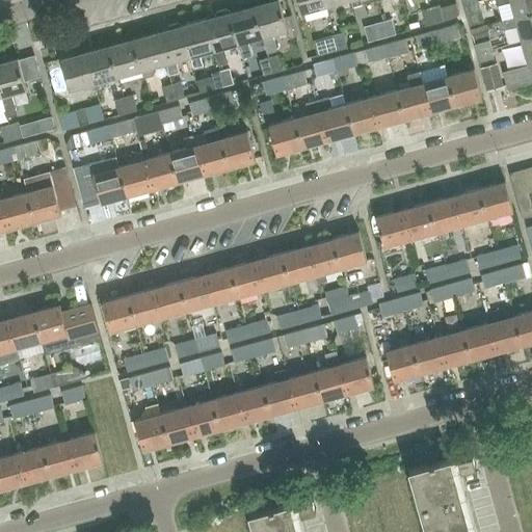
[(291,16),(284,18),(278,0),(271,0),(254,5),(267,53),(276,51),(271,33),(287,29),(287,28),(294,26),(291,16)]
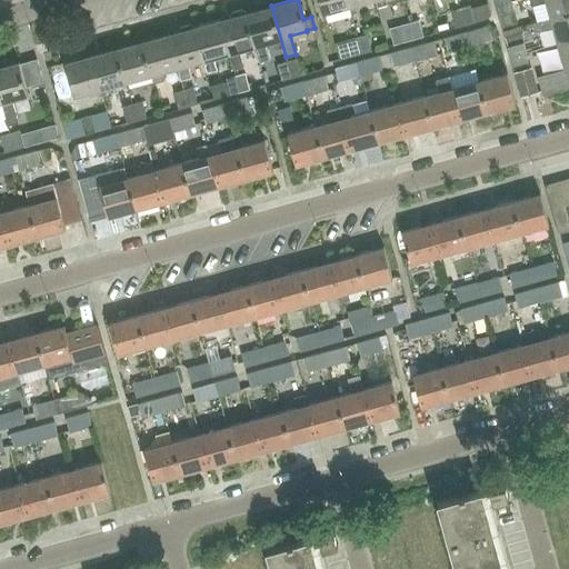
[(349,6),(347,0),(319,0),(322,13),(349,6)]
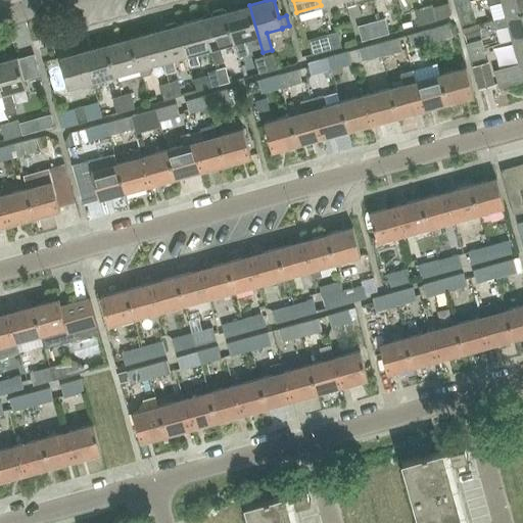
[(506,16),(522,11),(522,0),(493,0),(494,4),(502,2),(506,16)]
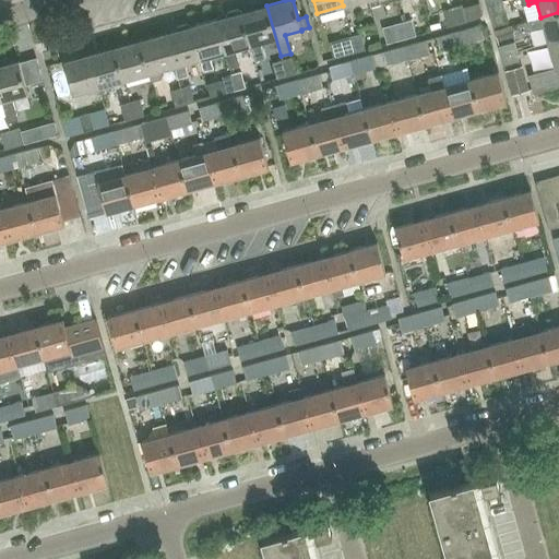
[(502,1),(487,6),(492,27),(504,24),(501,11),(504,10),(502,1)]
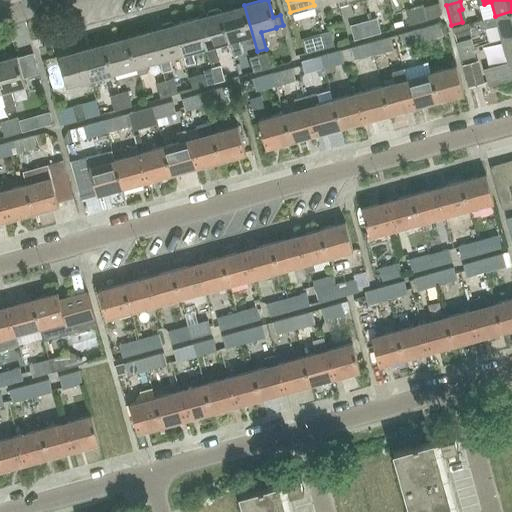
[(256,51),(257,51),(244,5),(221,11),(229,41),(233,56),(242,54),(238,39),(252,35),(256,51)]
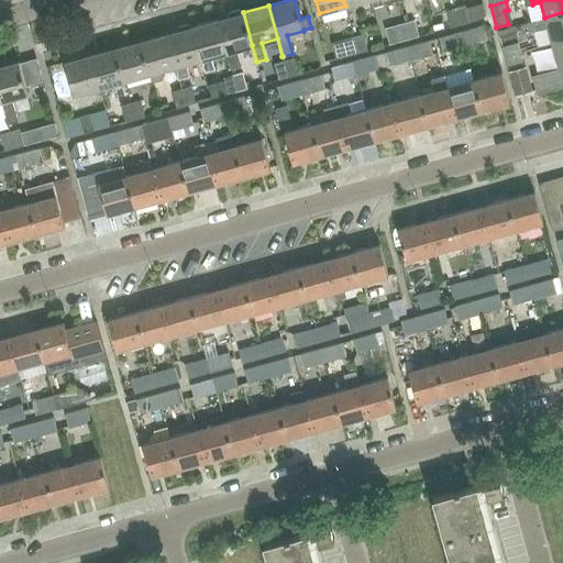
[(461,24),(470,22),(465,6),(456,9),(461,24)]
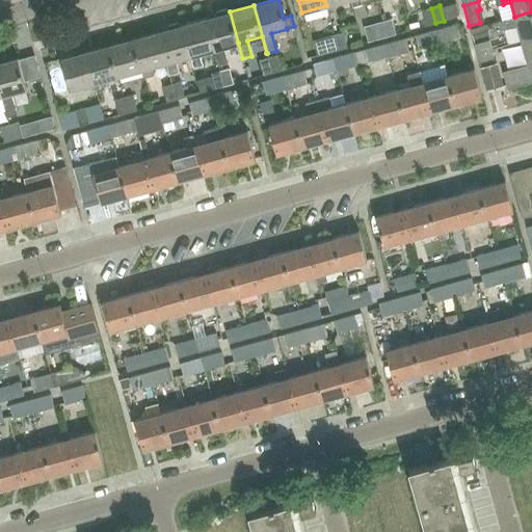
[(425,26),(435,23),(431,8),(421,10),(425,26)]
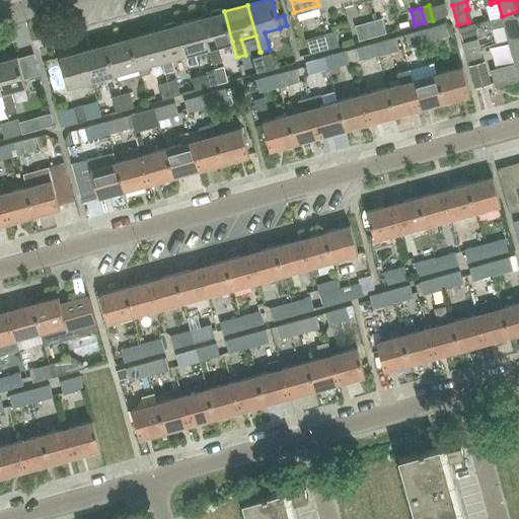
[(218,46),(232,42),(224,11),(201,18),(214,64),(222,61),(218,46)]
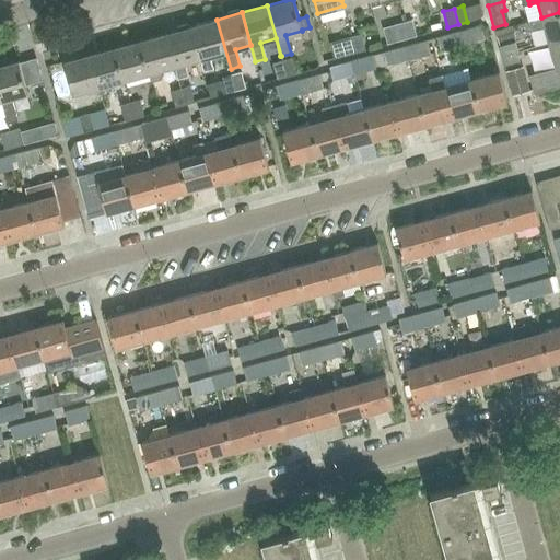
[(549,44),(559,39),(559,12),(541,18),(531,21),(533,32),(545,28),(549,44)]
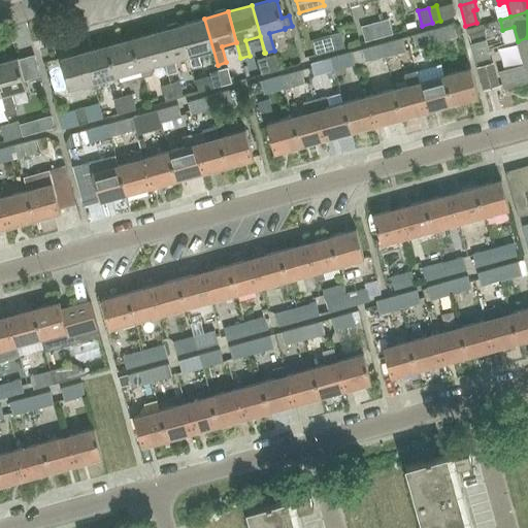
[(217,65),(218,65),(204,19),(180,25),(192,67),(201,65),(198,54),(211,50),(217,65)]
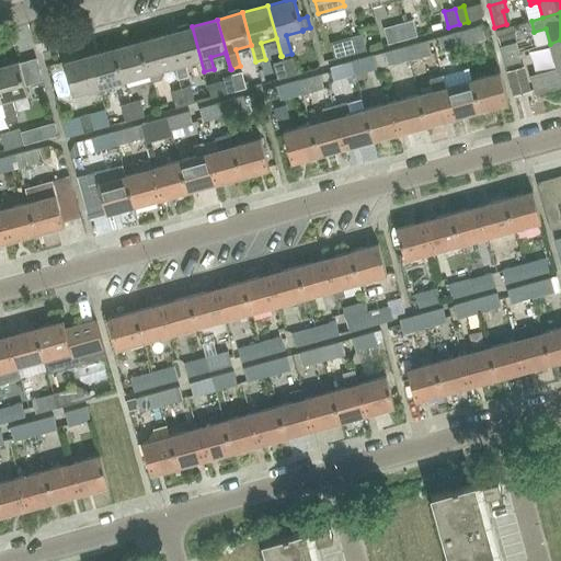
[(408,38),(416,36),(412,20),(403,23),(408,38)]
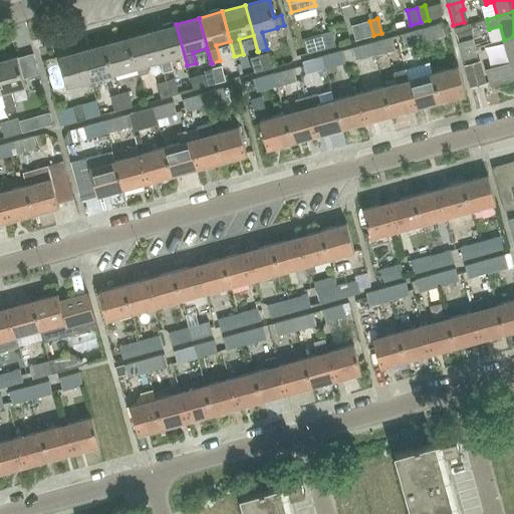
[(355,40),(373,35),(369,21),(351,26),(355,40)]
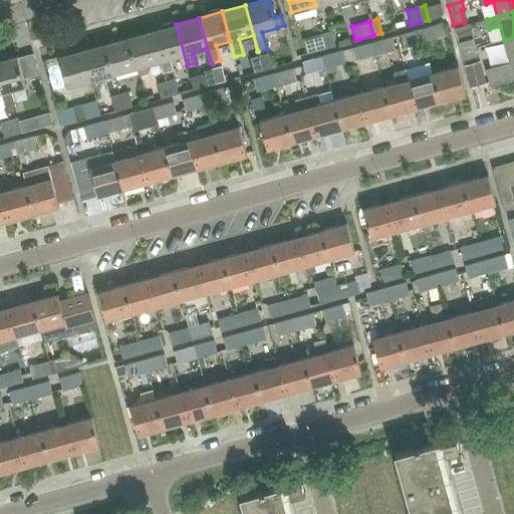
[(176,24),(175,24),(172,22),(163,24),(161,28),(152,30),(161,61),(164,72),(173,69),(170,58),(183,54),(186,65),(187,65),(176,24)]
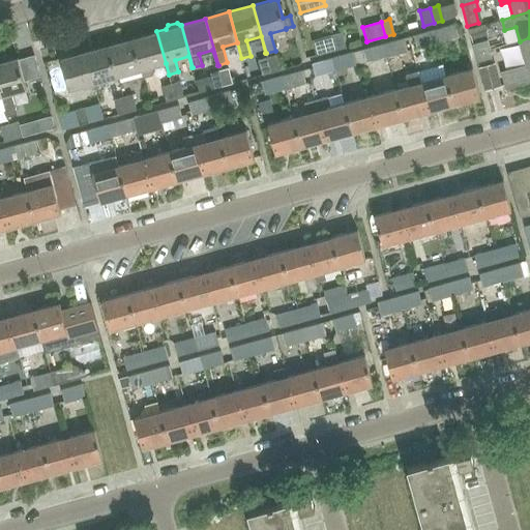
[(453,24),(433,30),(436,43),(458,37),(453,24)]
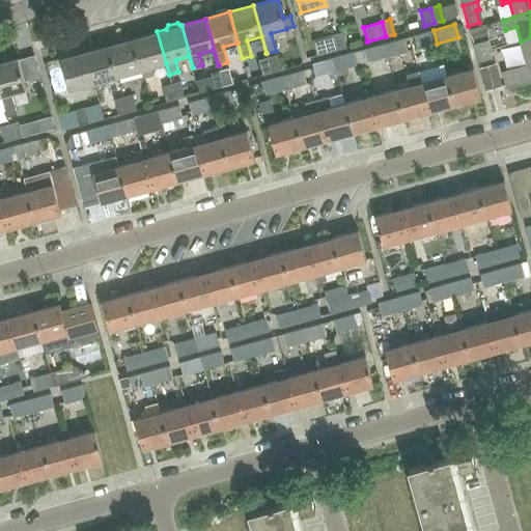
[(434,30),(414,35),(417,49),(437,44),(434,30)]
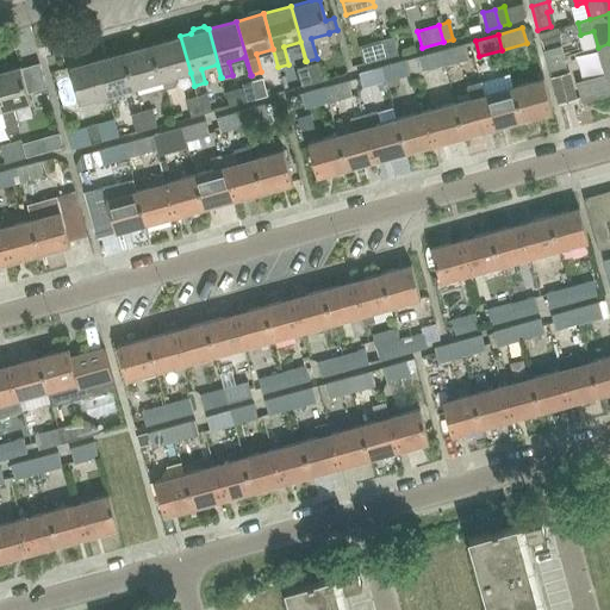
[(174,78),(191,73),(180,36),(153,44),(162,80),(166,89),(176,86),(174,78)]
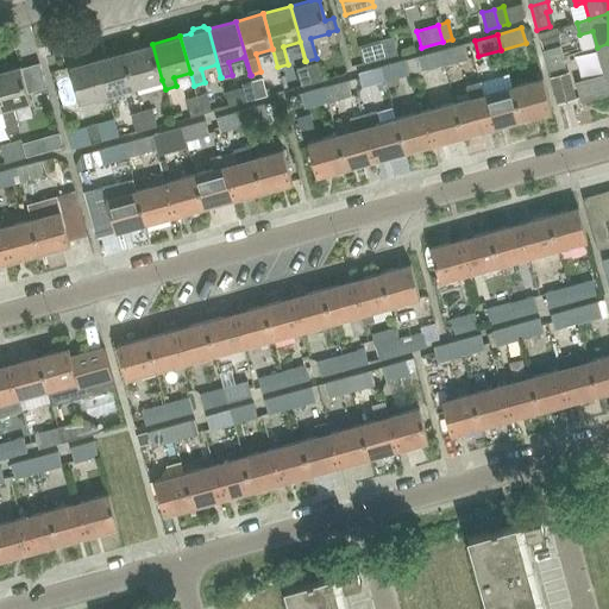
[(388,57),(397,55),(393,37),(383,39),(388,57)]
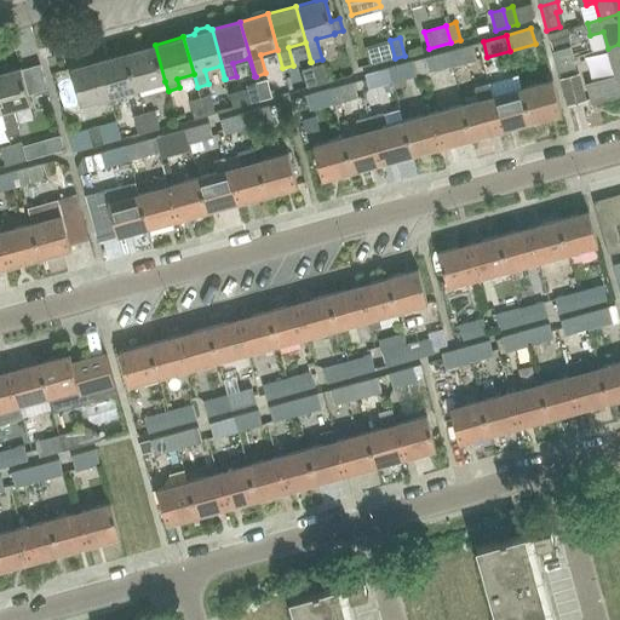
[(390,40),(365,47),(369,65),(395,58),(390,40)]
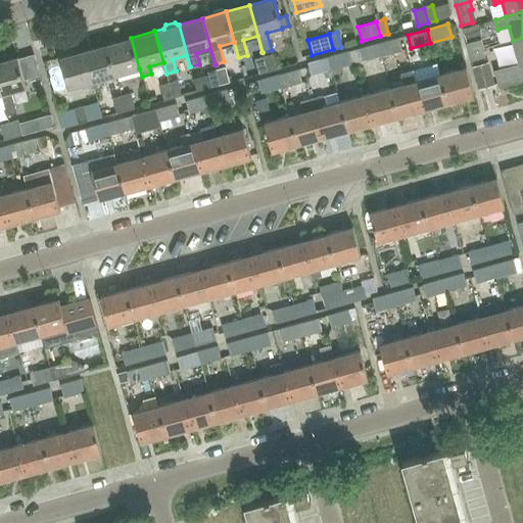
[(522,37),(513,41),(519,63),(493,70),(498,88),(522,81),(522,37)]
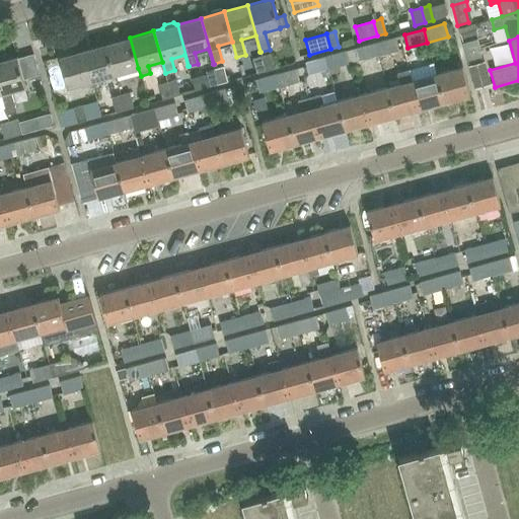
[(115,74),(138,68),(130,38),(106,44),(115,74)]
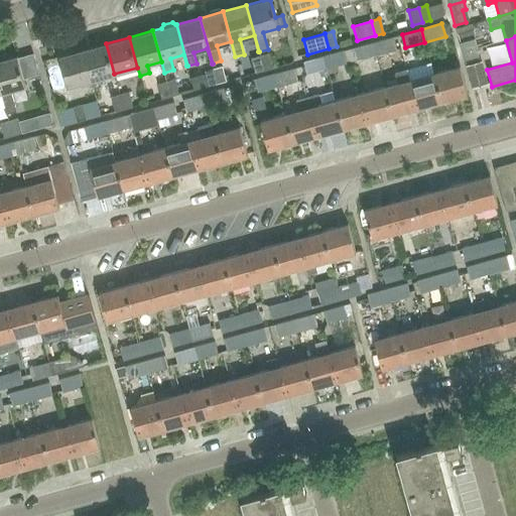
[(392,37),(371,43),(375,55),(396,49),(392,37)]
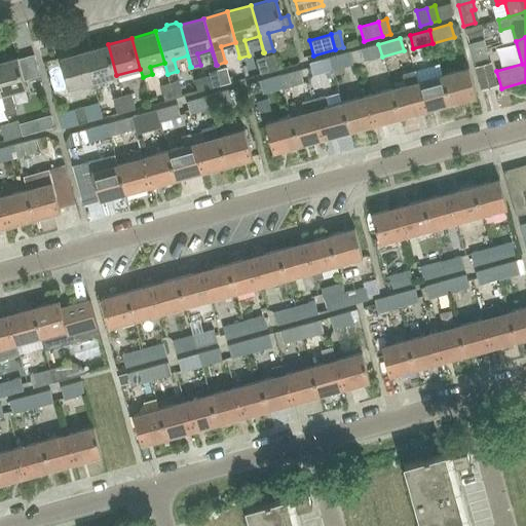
[(471,52),(486,48),(484,39),(468,43),(471,52)]
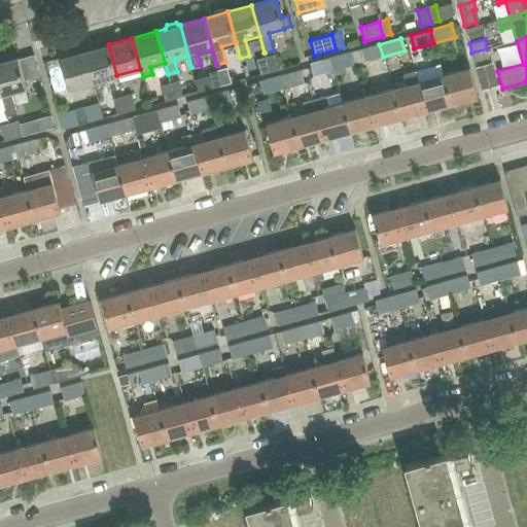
[(93,82),(116,75),(108,44),(84,51),(93,82)]
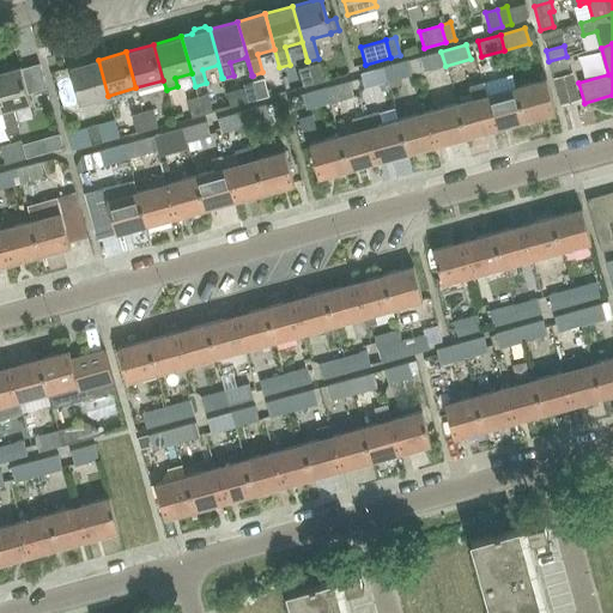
[(441,52),(418,58),(423,72),(445,66),(441,52)]
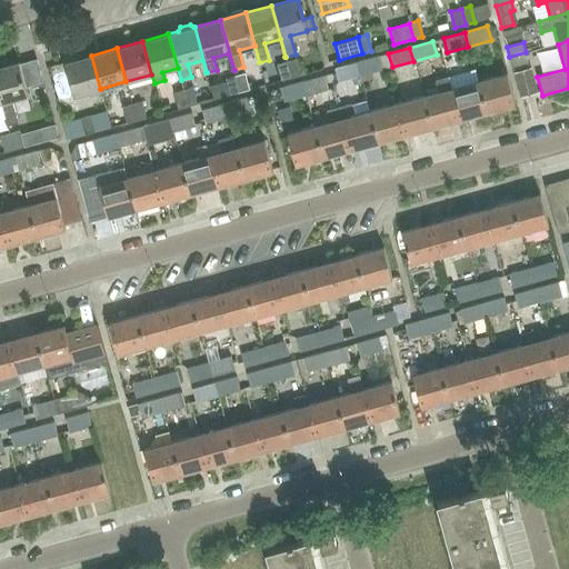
[(509,57),(511,67),(528,62),(526,52),(509,57)]
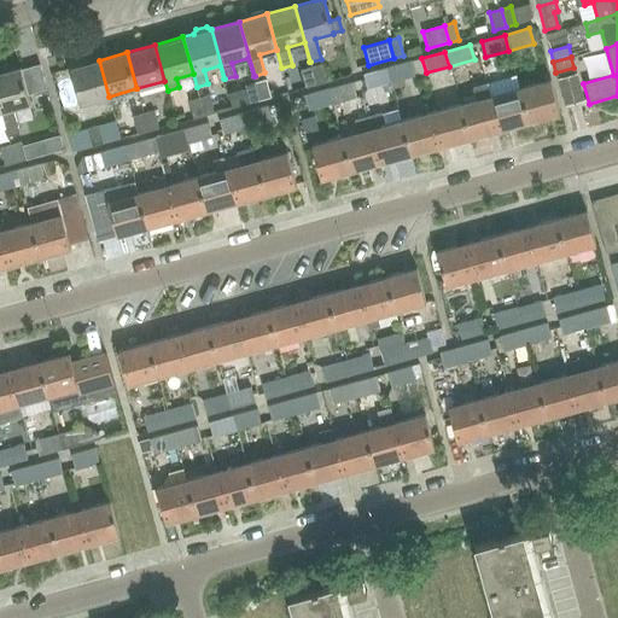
[(80,104),(109,97),(99,60),(70,68),(80,104)]
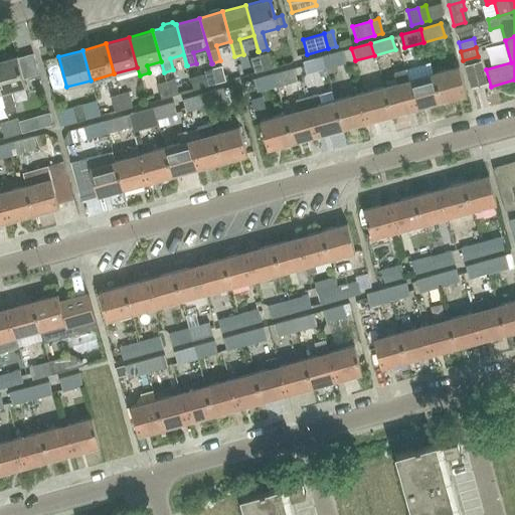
[(342,50),(322,56),(325,68),(345,63),(342,50)]
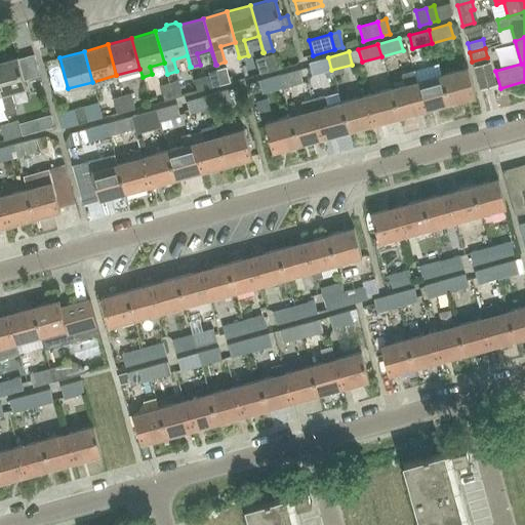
[(269,72),(278,69),(274,54),(265,56),(269,72)]
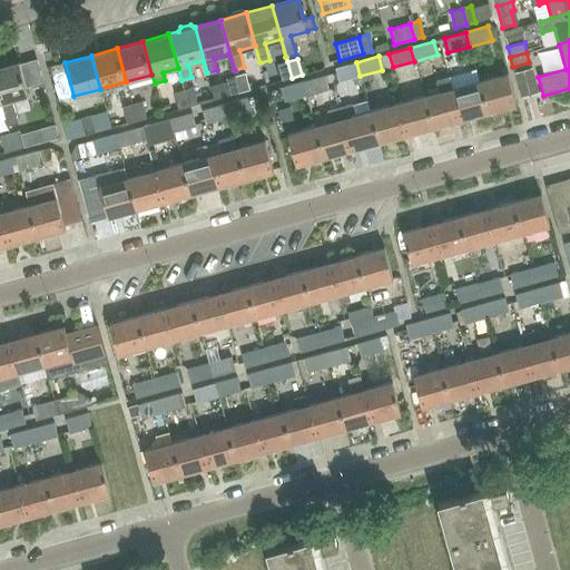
[(11,99),(28,95),(18,61),(0,66),(0,97),(6,119),(8,126),(18,123),(11,99)]
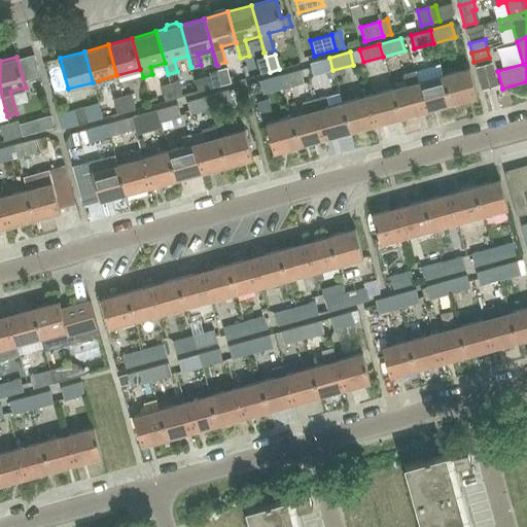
[(260,74),(270,72),(266,57),(256,60),(260,74)]
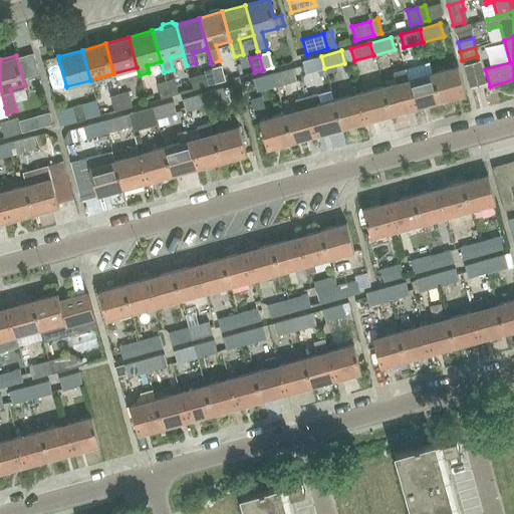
[(321,56),(301,61),(304,74),(324,68),(321,56)]
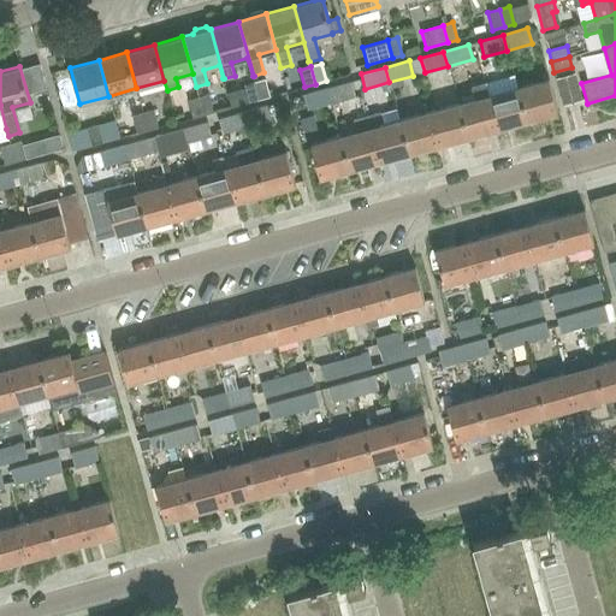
[(527,120),(557,113),(548,78),(517,87),(527,120)]
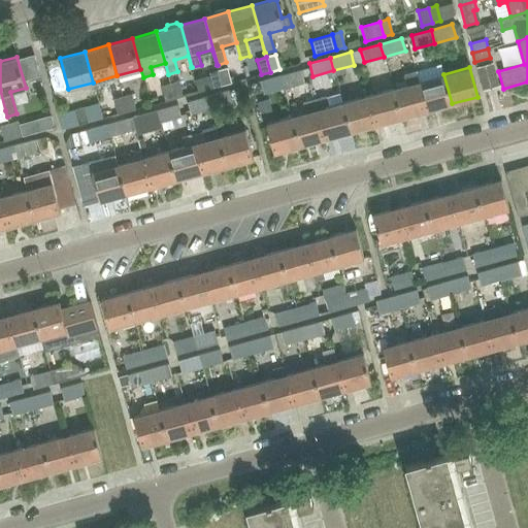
[(223,86),(231,83),(227,68),(219,70),(223,86)]
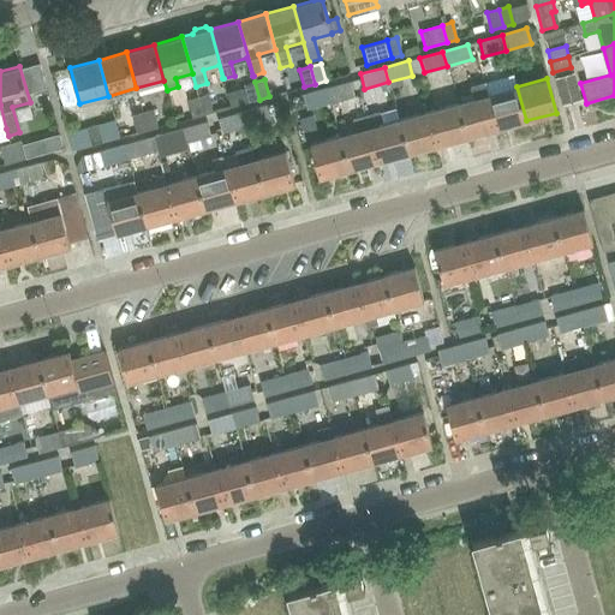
[(556,84),(561,103),(579,99),(574,79),(556,84)]
